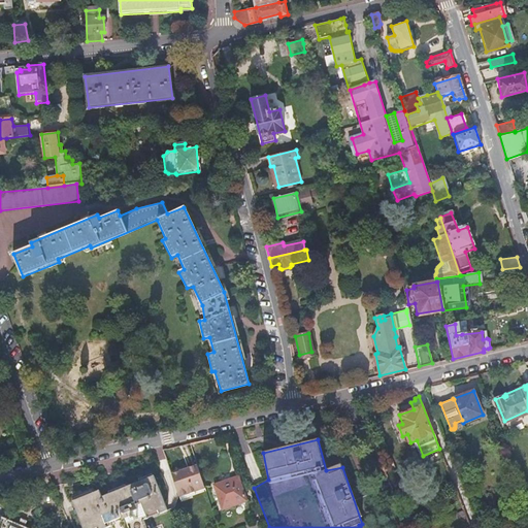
[(391,456),(381,460),(385,471),(395,467),(391,456)]
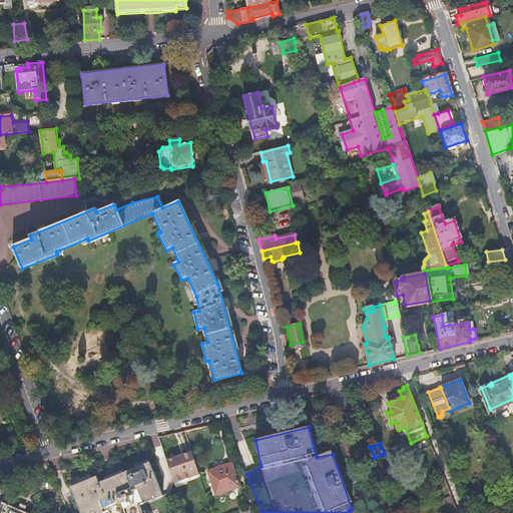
[(174,458),(166,461),(174,483),(191,477),(191,475),(198,472),(191,452),(181,456),(174,458)]
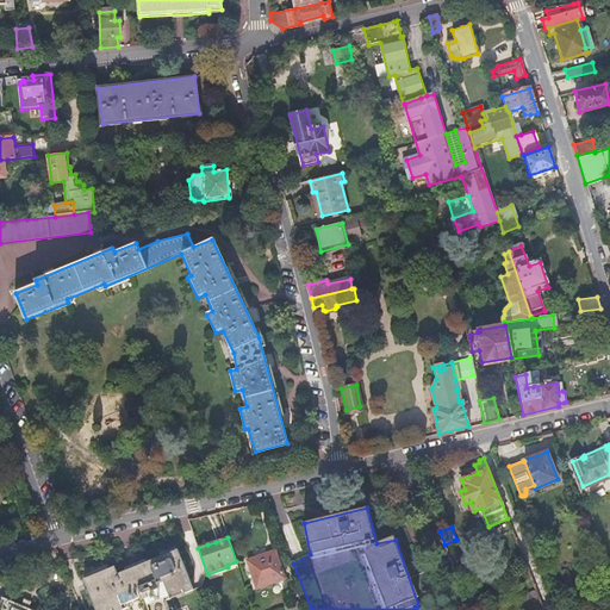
[(275,549),(247,559),(257,587),(286,578),(275,549)]
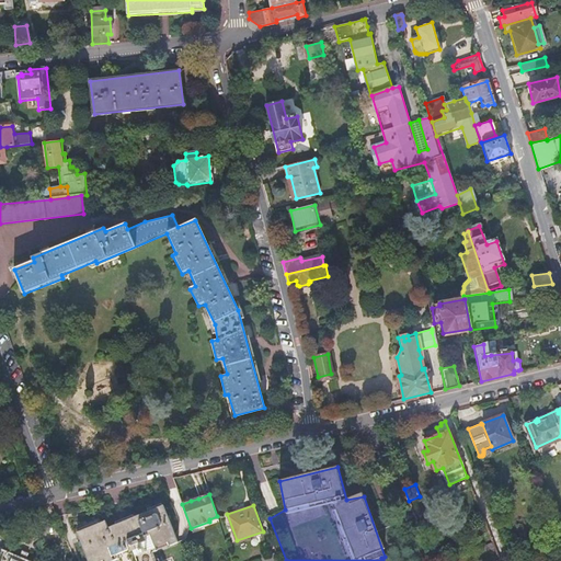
[(105,523),(76,534),(87,560),(153,560),(151,554),(176,545),(162,506),(107,528),(105,523)]
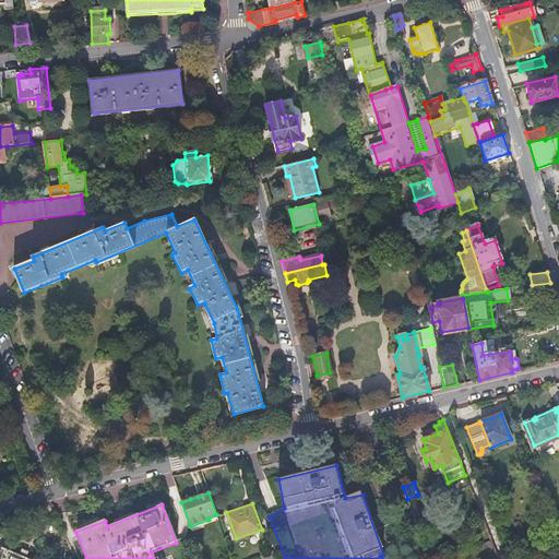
[(558,525),(551,510),(545,512),(551,527),(558,525)]
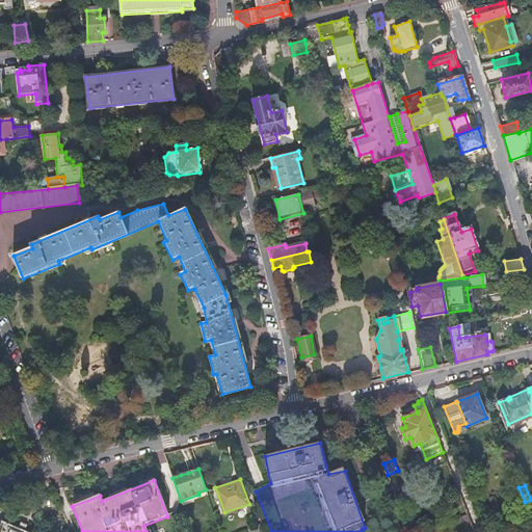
[(489,500),(496,514),(502,512),(496,497),(489,500)]
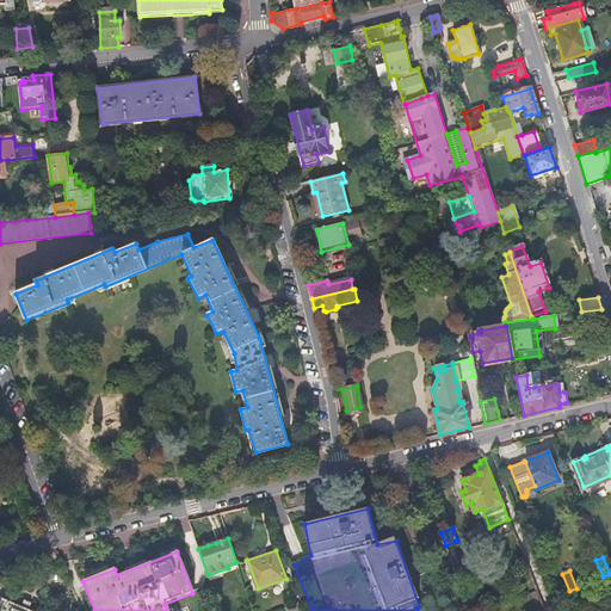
[(0,610),(31,610),(0,598),(0,610)]
